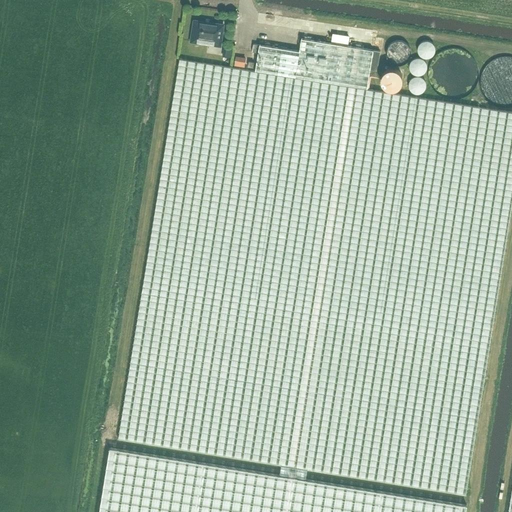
[(194,20),(192,36),(191,42),(205,44),(221,46),(223,28),(224,25),(217,24),(194,20)]
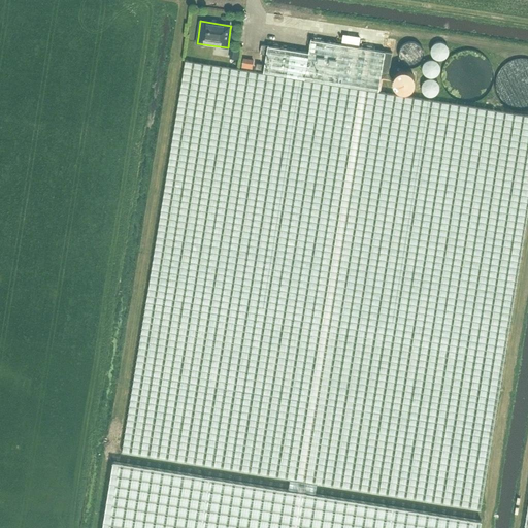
[(480,527),(483,509),(481,509),(527,213),(527,114),(378,91),(382,71),(389,72),(392,53),(385,52),(311,39),(308,53),(262,44),(260,53),(266,54),(263,72),(186,60),(123,453),(116,452),(102,527),(480,527)]
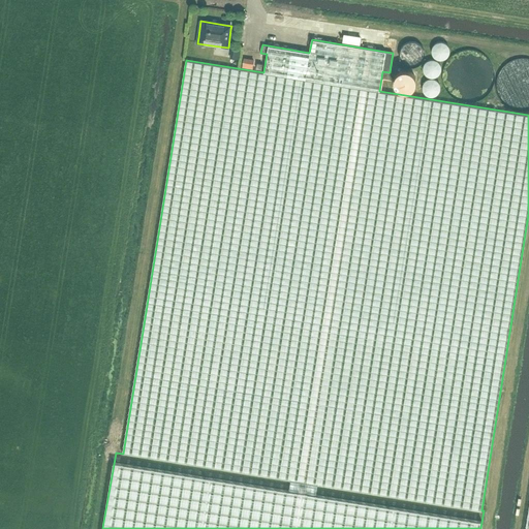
[(465,101),(467,101),(469,102),(472,101),(474,101),(476,101),(478,100),(480,99),(483,98),(485,97),(487,96),(488,94),(490,93),(491,91),(492,89),(493,87),(494,85),(495,83),(495,81),(495,79),(496,76),(495,73),(495,71),(495,69),(494,67),(493,65),(492,63),(491,61),(490,59),(488,58),(487,56),(485,55),(483,54),(480,53),(478,52),(476,51),(474,51),(472,51),(469,50),(467,51),(465,51),(463,51),(461,52),(459,53),(457,54),(455,55),(453,56),(452,58),(449,59),(448,61),(447,63),(446,65),(445,67),(444,69),(444,71),(444,73),(443,76),(444,79),(444,81),(444,83),(445,85),(446,87),(447,89),(448,91),(449,93),(452,94),(453,96),(455,97),(457,98),(459,99),(461,100),(463,101),(465,101)]
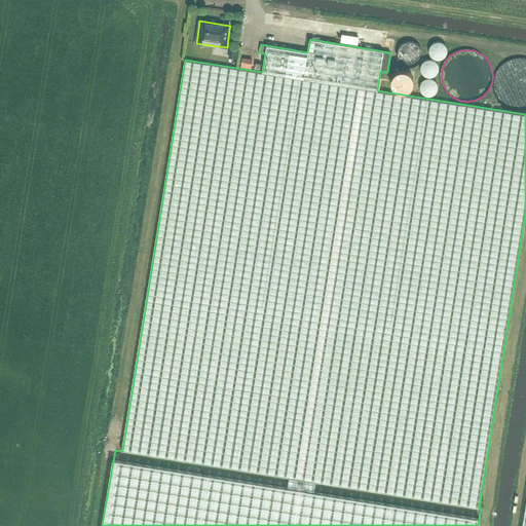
[(516,109),(518,110),(520,110),(522,110),(525,109),(525,58),(522,58),(520,58),(518,58),(516,58),(514,59),(511,60),(509,60),(506,61),(505,63),(503,64),(501,65),(500,67),(498,69),(497,71),(496,73),(495,75),(495,77),(494,79),(494,81),(494,83),(494,86),(494,88),(495,90),(495,92),(496,95),(497,97),(498,99),(500,101),(501,102),(503,104),(505,105),(506,106),(509,107),(511,108),(514,109),(516,109)]
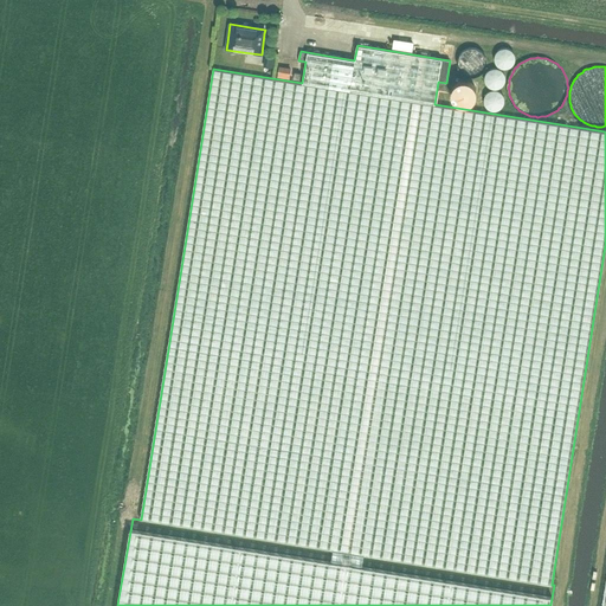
[(451,92),(451,94),(451,95),(452,95),(452,97),(453,100),(453,101),(455,101),(456,102),(456,103),(457,103),(459,104),(459,105),(462,105),(464,105),(466,105),(468,105),(470,104),(471,103),(474,102),(475,101),(475,100),(476,98),(476,97),(477,96),(477,95),(477,94),(477,92),(477,91),(477,90),(476,89),(476,88),(475,86),(474,85),(474,84),(471,83),(471,82),(469,82),(466,81),(464,81),(462,81),(461,81),(459,82),(457,83),(456,83),(456,84),(455,85),(453,85),(453,86),(452,88),(452,89),(452,90),(452,91),(451,92)]
